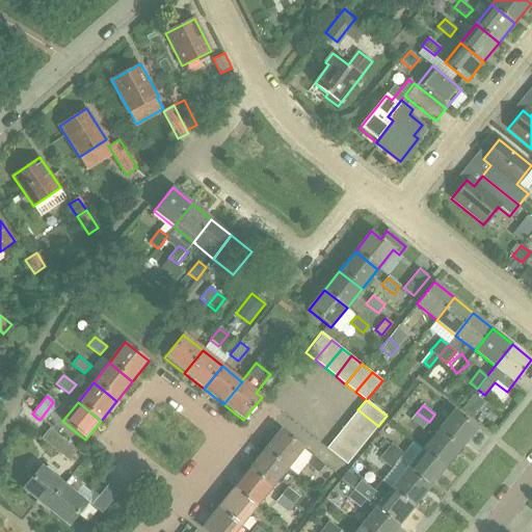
[(378,426),(357,409),(350,419),(370,435),(378,426)]
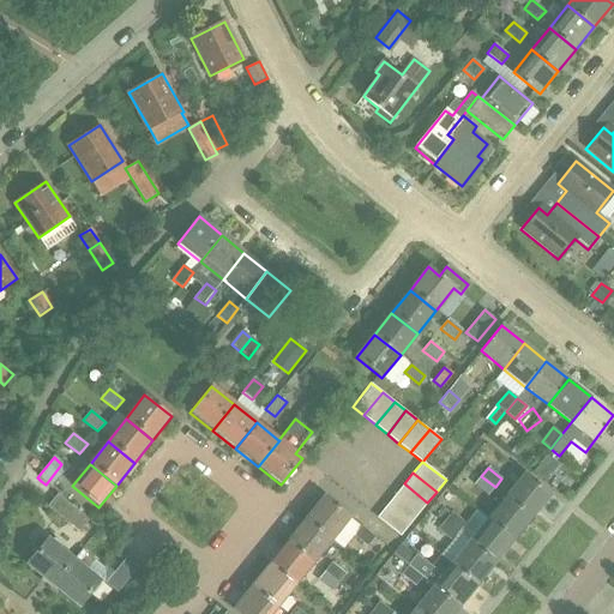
[(524,473),(506,495),(533,517),(552,494),(524,473)]
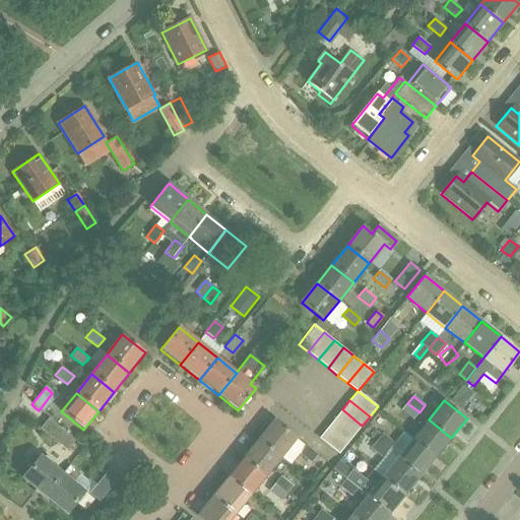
[(419,412),(407,403),(401,410),(413,419),(419,412)]
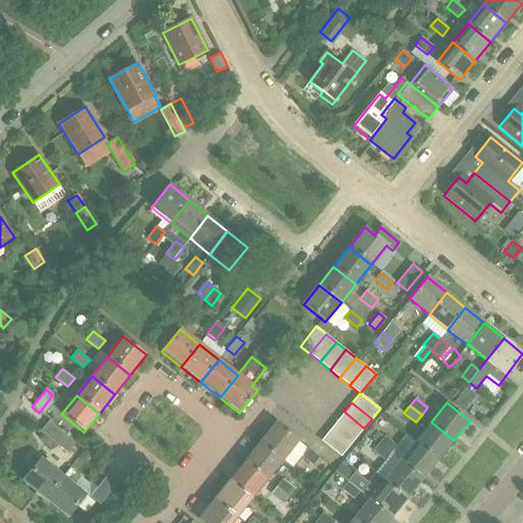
[(364,428),(344,412),(337,422),(357,437),(364,428)]
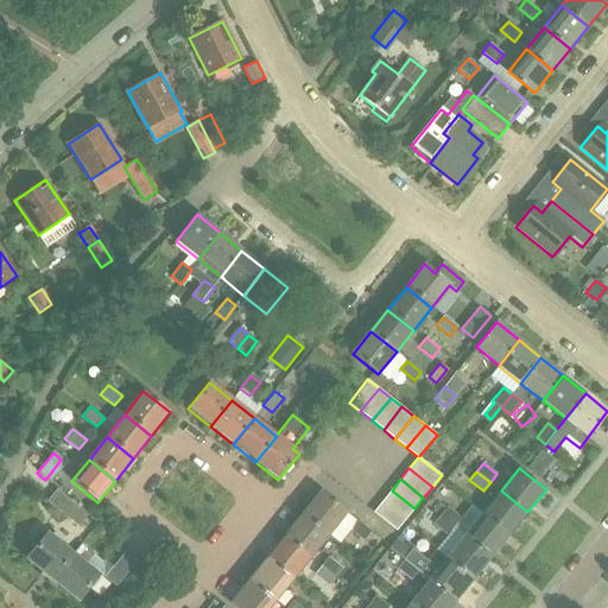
[(78,526),(89,514),(57,489),(48,501),(78,526)]
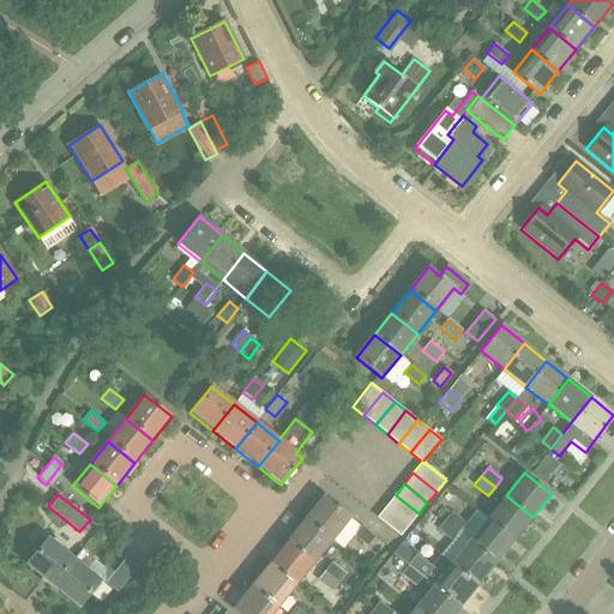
[(409,524),(419,513),(396,495),(386,506),(409,524)]
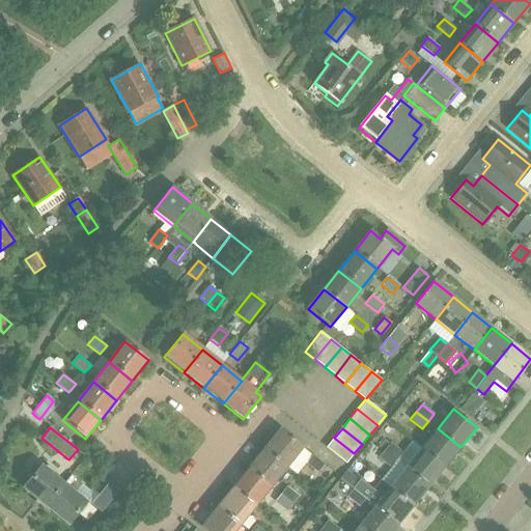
[(438,428),(422,448),(446,467),(460,447),(438,428)]
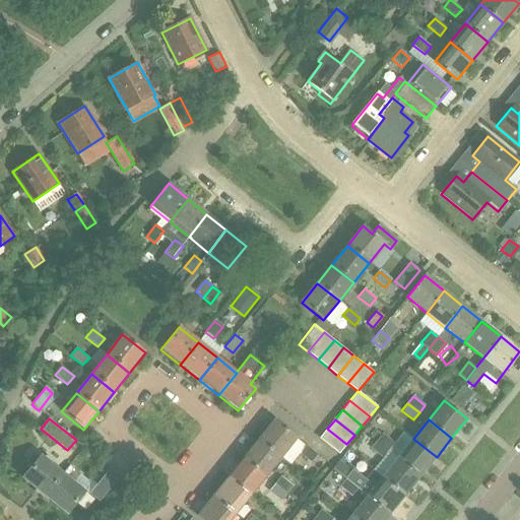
[(274,420),(259,440),(281,458),(281,457),(290,464),(300,453),(312,462),(318,454),(306,445),(306,446),(297,439),(274,420)]
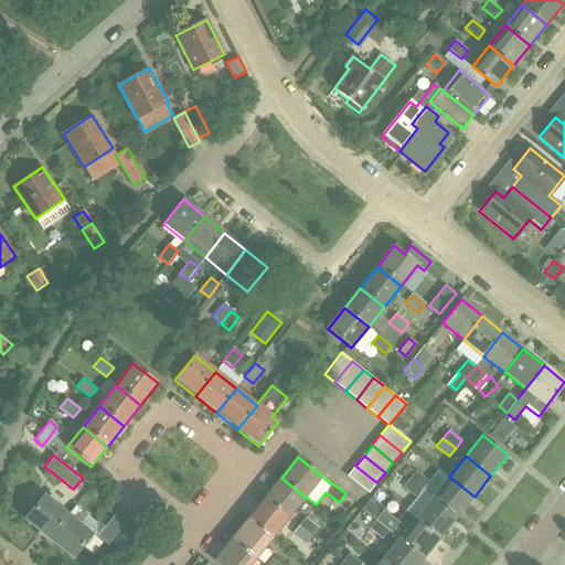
[(369,493),(376,482),(355,466),(347,476),(369,493)]
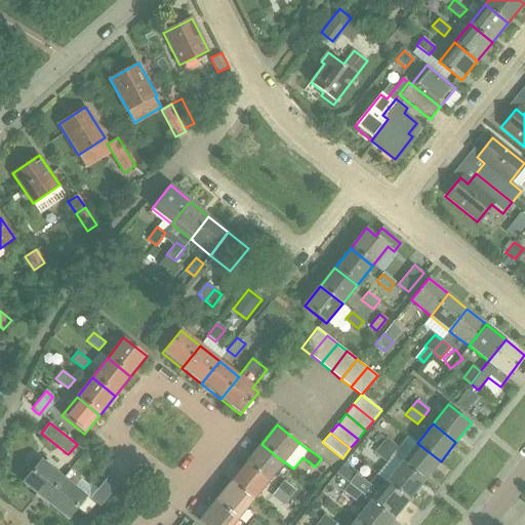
[(387,438),(380,445),(393,454),(398,447),(387,438)]
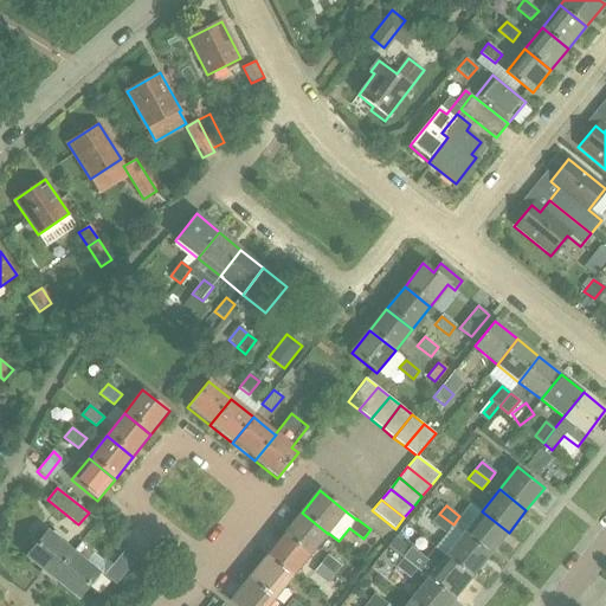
[(482,511),(464,534),(491,555),(509,533),(482,511)]
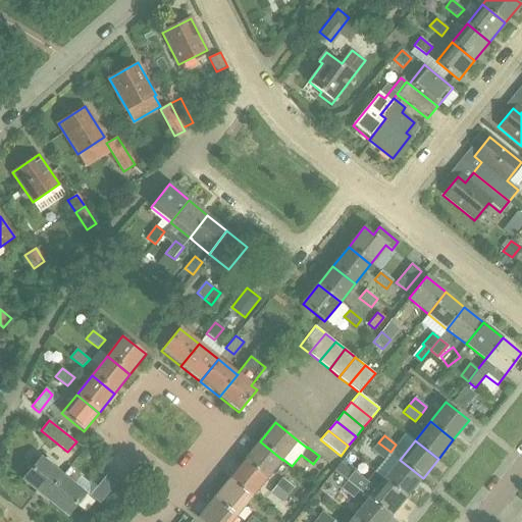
[(260,441),(244,461),(267,479),(282,460),(260,441)]
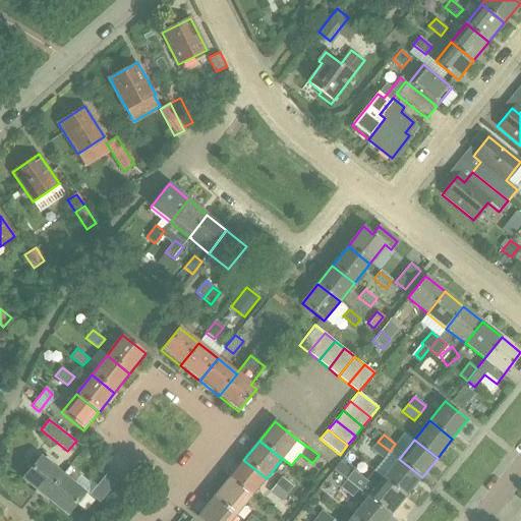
[(390,451),(378,442),(371,449),(384,459),(390,451)]
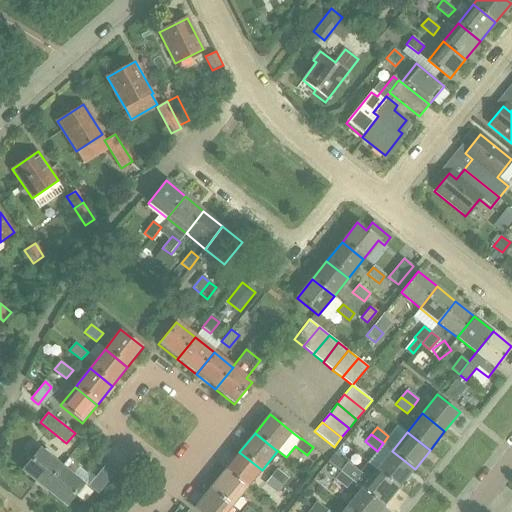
[(23,472),(45,489),(63,467),(41,450),(23,472)]
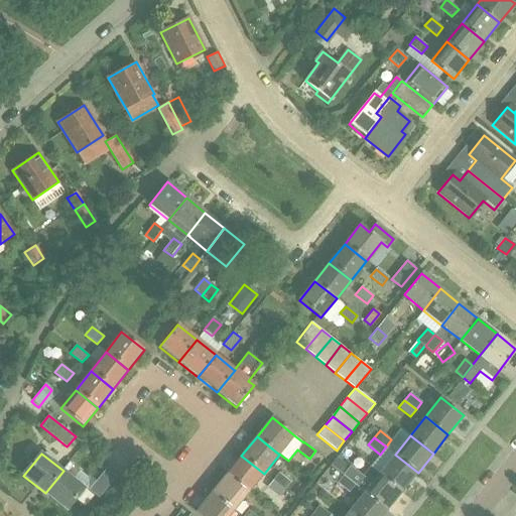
[(395,455),(379,474),(381,475),(402,492),(418,473),(395,455)]
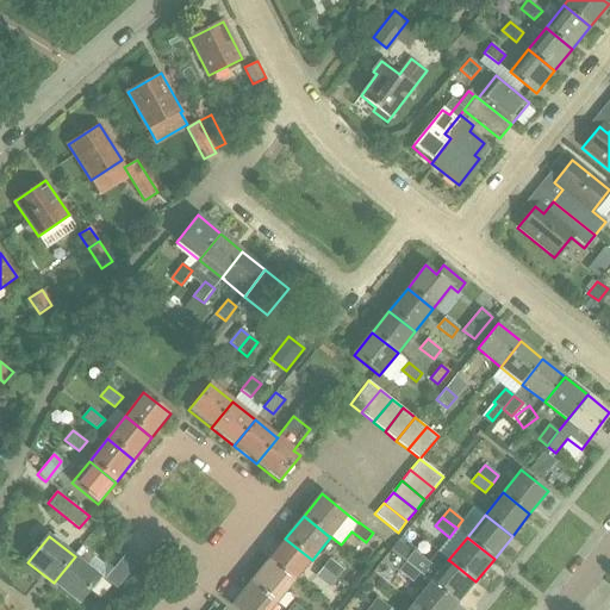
[(285,539),(267,561),(293,583),(312,560),(285,539)]
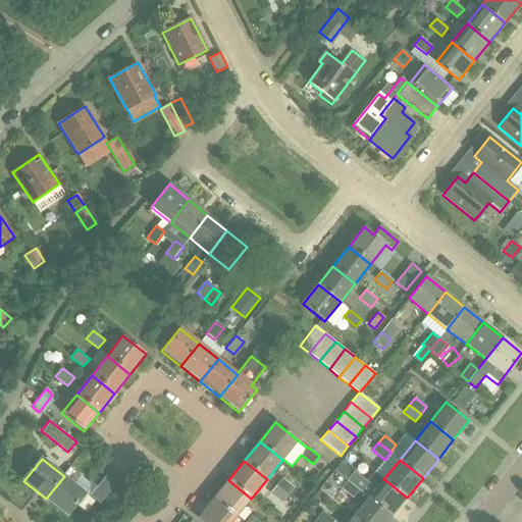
[(348,480),(348,481),(359,490),(365,482),(342,464),(335,471),(348,480)]
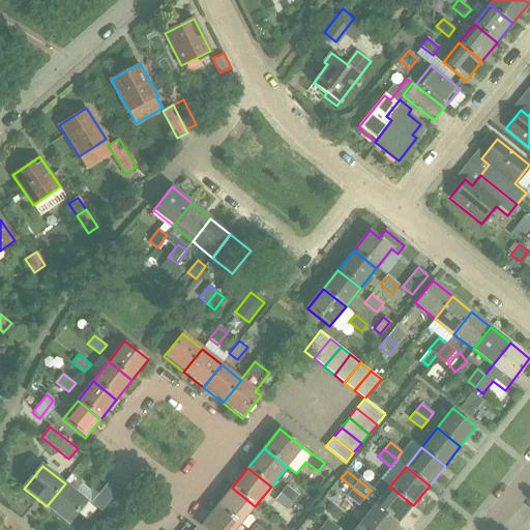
[(101,511),(123,486),(113,477),(91,503),(101,511)]
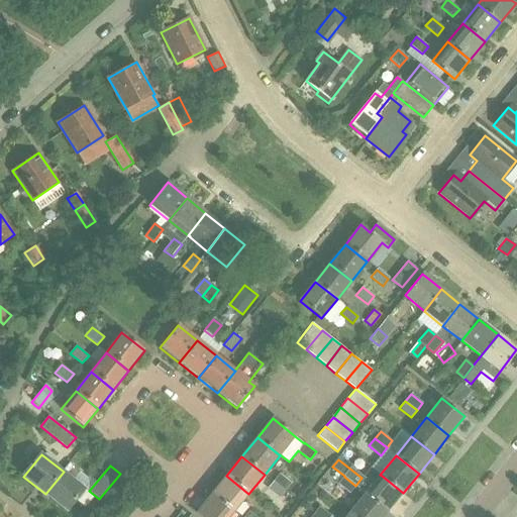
[(64,472),(45,494),(68,512),(86,490),(64,472)]
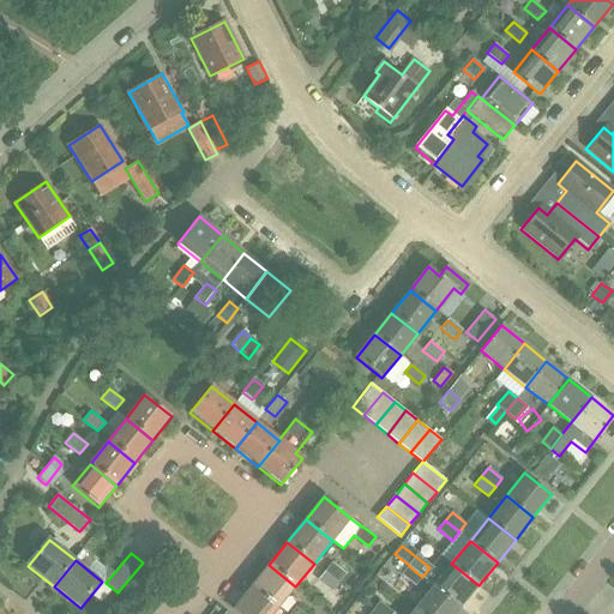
[(332,563),(324,572),(338,583),(347,573),(332,563)]
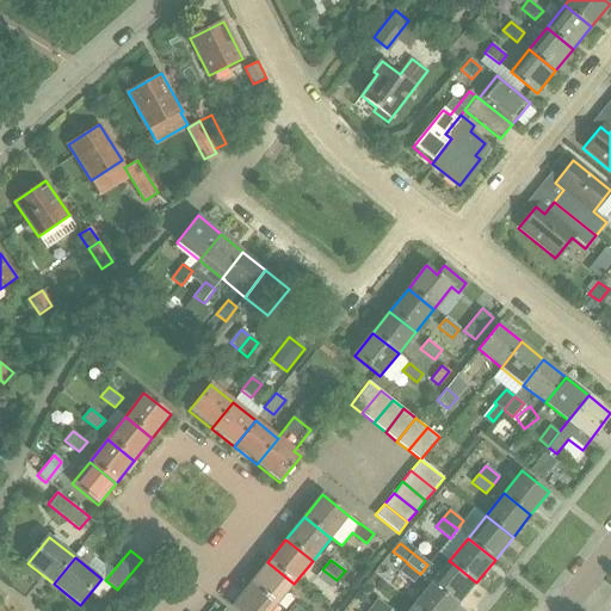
[(449,561),(431,584),(458,605),(476,582),(451,562),(449,561)]
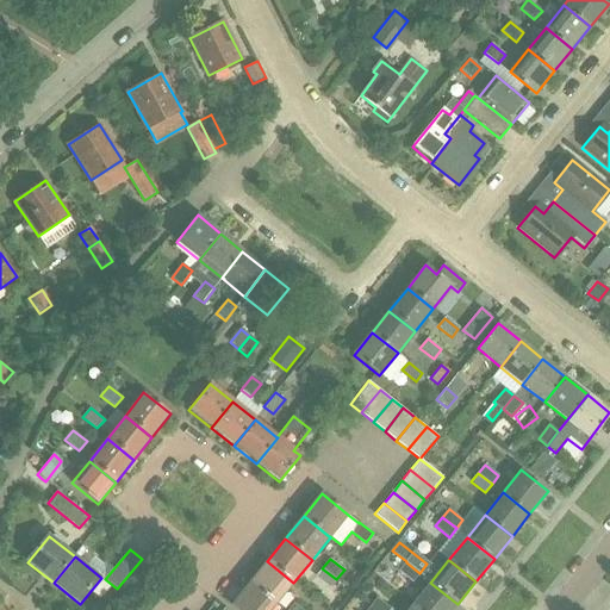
[(267,561),(249,584),(275,605),(293,583),(267,561)]
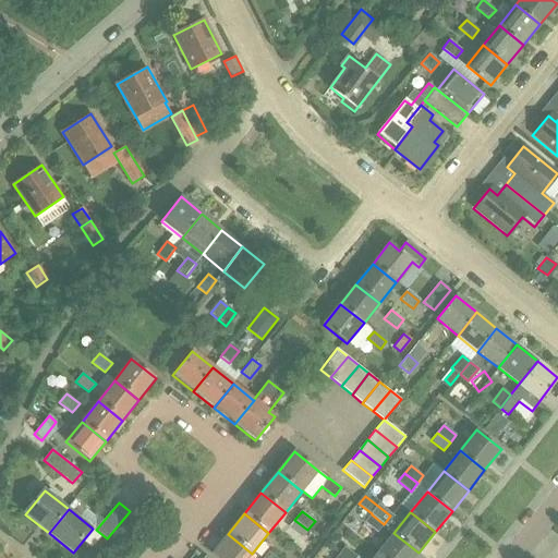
[(384,524),(372,514),(365,522),(377,532),(384,524)]
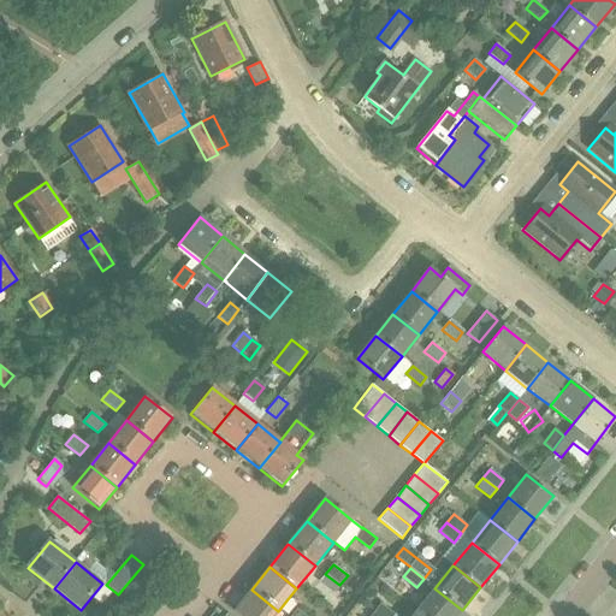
[(339,585),(325,574),(319,582),(333,593),(339,585)]
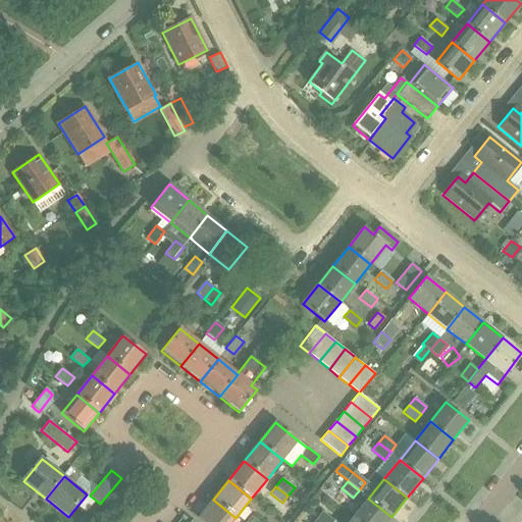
[(368,499),(353,518),(358,521),(387,521),(392,517),(368,499)]
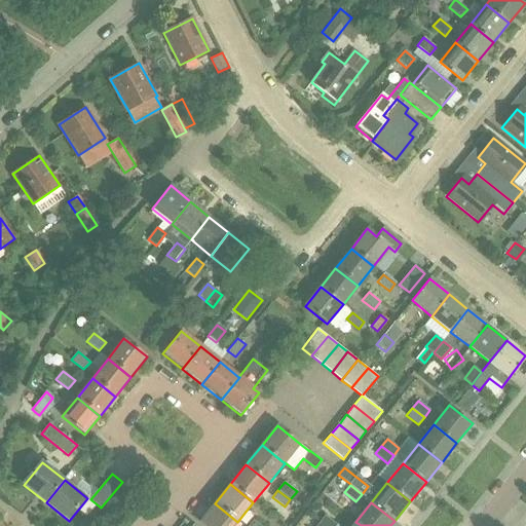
[(233,525),(237,522),(215,503),(199,523),(202,525),(233,525)]
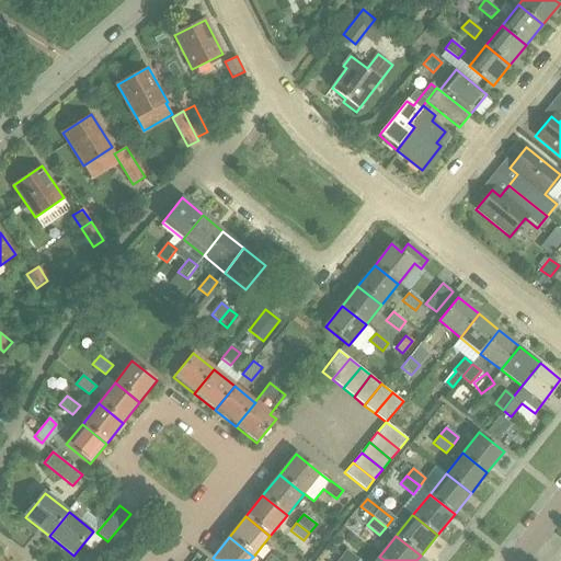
[(347,551),(341,559),(344,560),(358,560),(359,560),(347,551)]
